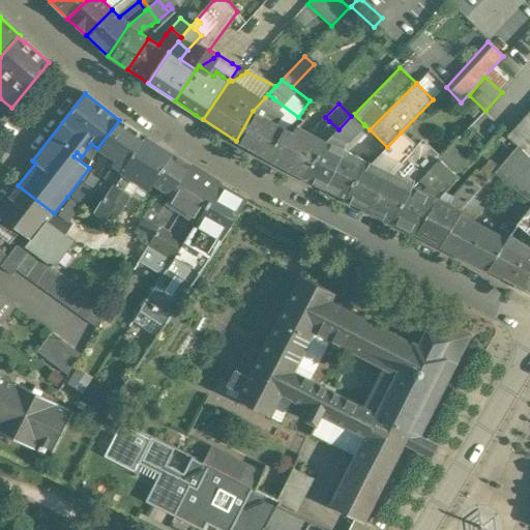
[(289,131),(253,111),(236,141),(271,162),(271,160),(289,131)]
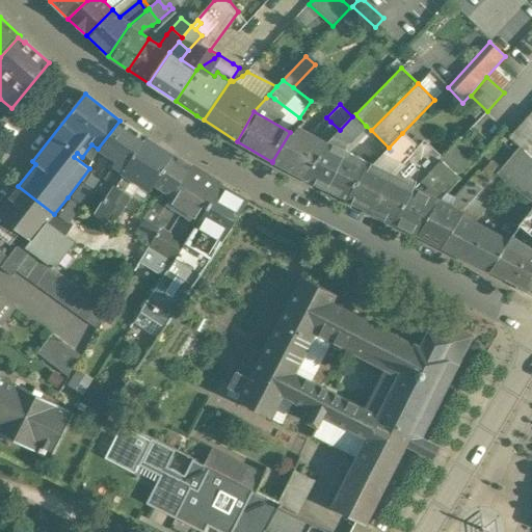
[(531,111),(525,120),(526,120),(510,137),(520,147),(521,147),(530,156),(531,154),(531,111)]
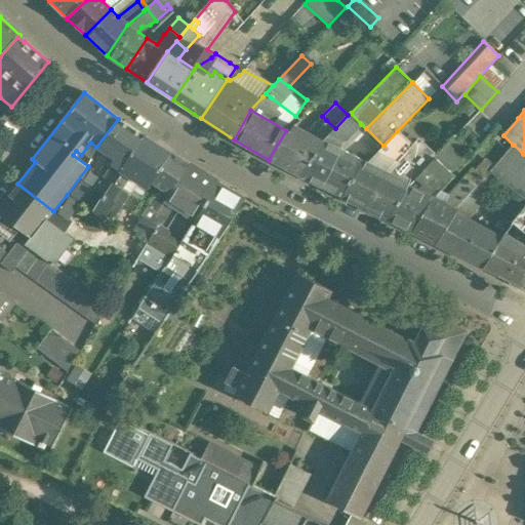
[(322,140),(300,176),(322,188),(345,152),(331,145),(337,138),(339,140),(346,139),(361,124),(351,113),(348,115),(335,128),(322,140)]
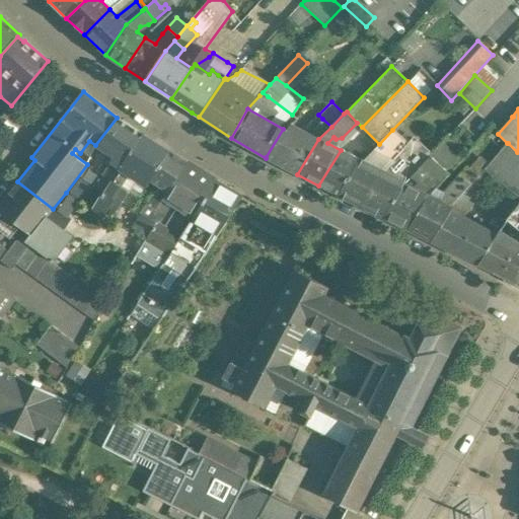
[(108,155),(97,171),(90,167),(82,178),(93,186),(82,203),(93,210),(143,135),(143,134),(117,118),(95,145),(108,155)]
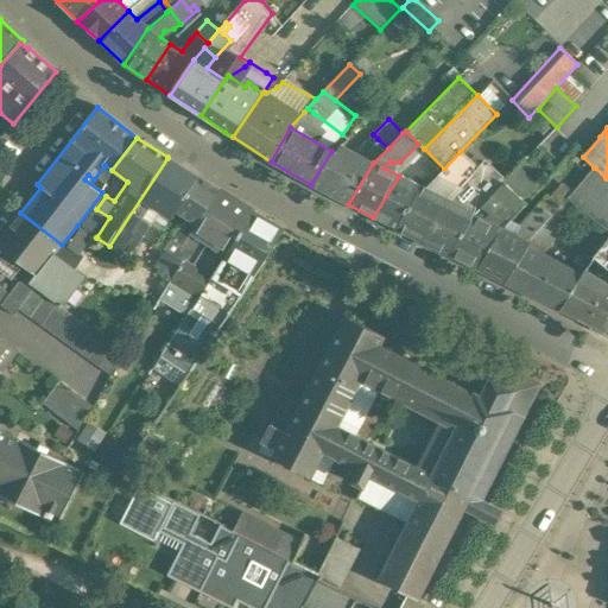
[(362,157),(336,143),(331,151),(311,184),(311,185),(348,204),(373,163),(388,149),(378,139),(362,157)]
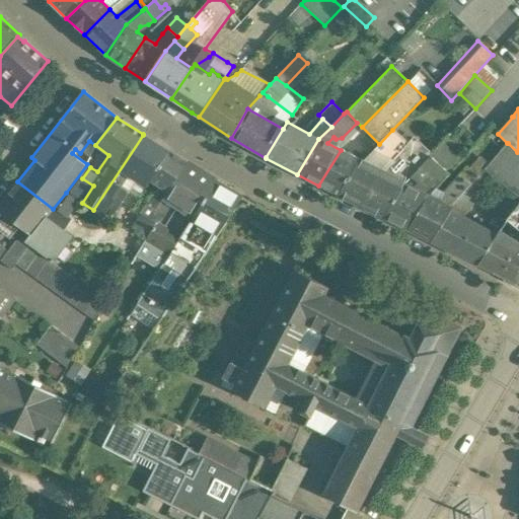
[(408,144),(392,130),(379,144),(363,161),(361,160),(338,195),(360,206),(381,170),(406,182),(431,156),(412,139),(408,144)]
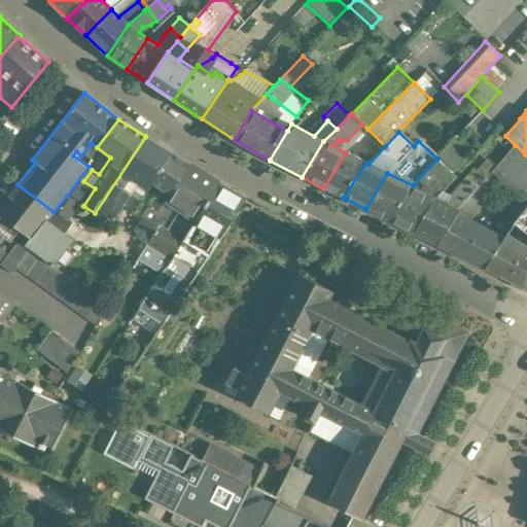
[(145,137),(95,213),(112,224),(132,195),(123,188),(131,177),(148,189),(152,183),(171,153),(145,136),(145,137)]
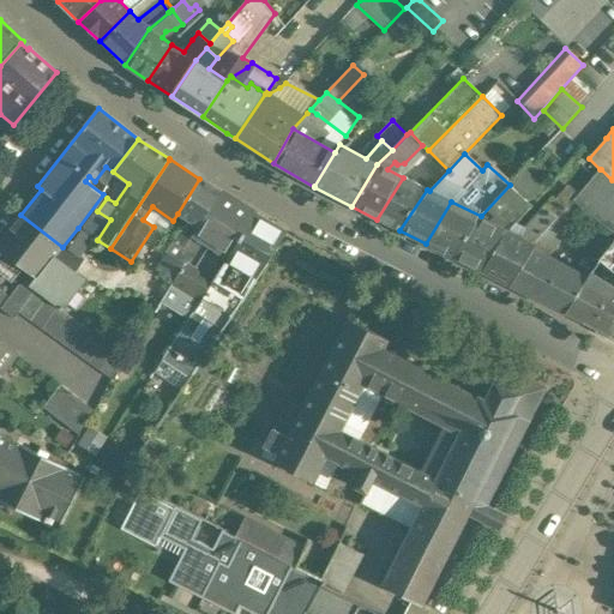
[(481,216),(480,217),(506,230),(546,187),(525,168),(510,185),(481,216)]
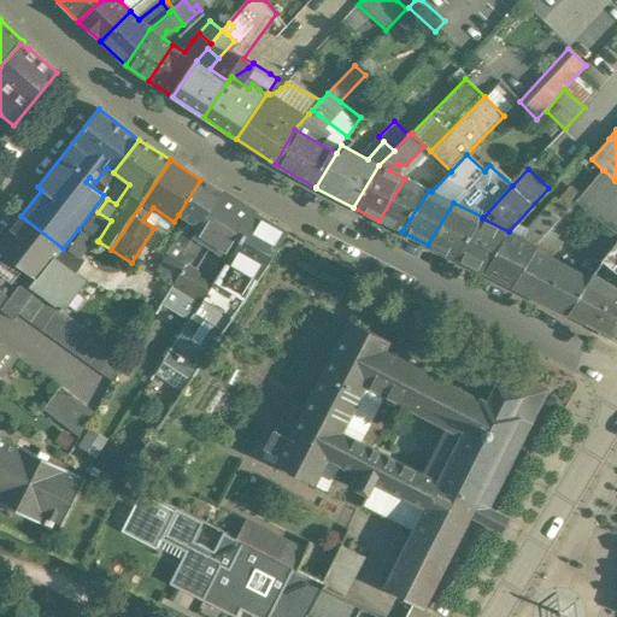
[(616,182),(615,181),(604,170),(603,170),(575,203),(610,230),(616,236),(616,182)]
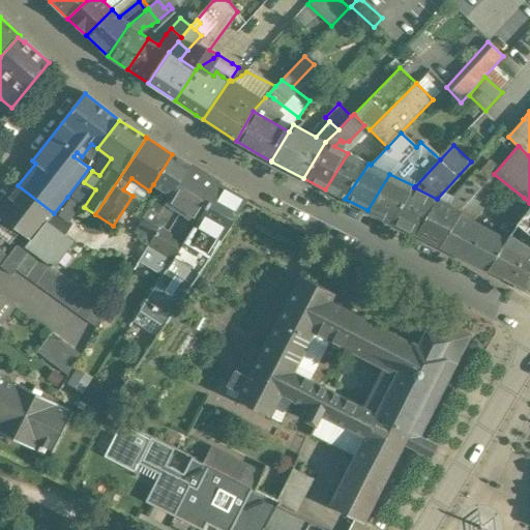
[(348,153),(325,189),(345,199),(369,164),(348,153)]
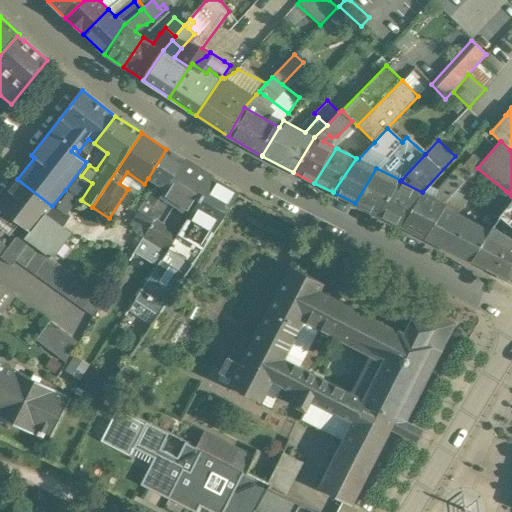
[(183,160),(166,149),(148,178),(159,184),(154,192),(151,191),(138,211),(154,220),(156,216),(150,212),(183,160)]
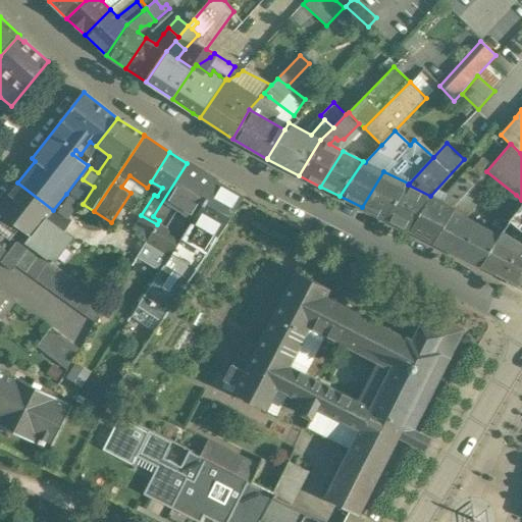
[(217,181),(188,163),(187,163),(153,216),(159,220),(160,220),(166,224),(178,207),(195,218),(196,218),(217,183),(217,181)]
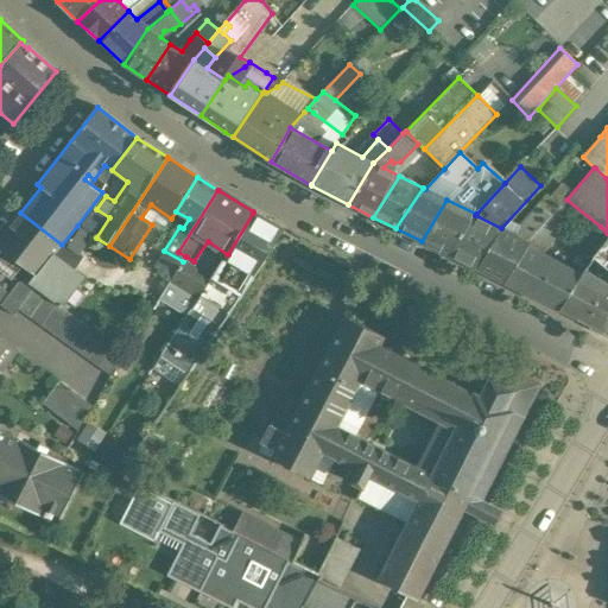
[(102,192),(77,226),(96,238),(109,217),(96,209),(106,196),(102,192)]
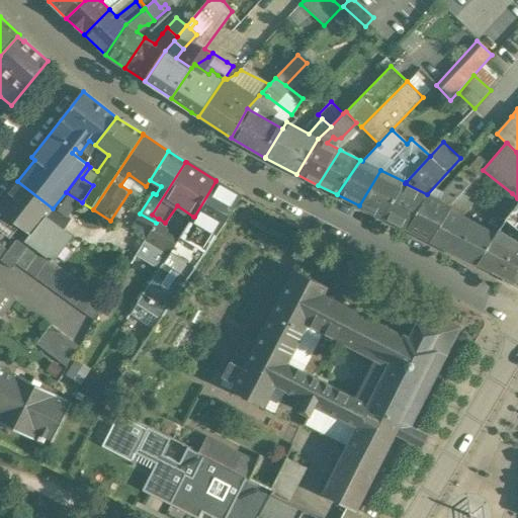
[(477,177),(464,166),(458,173),(470,183),(475,179),(477,177)]
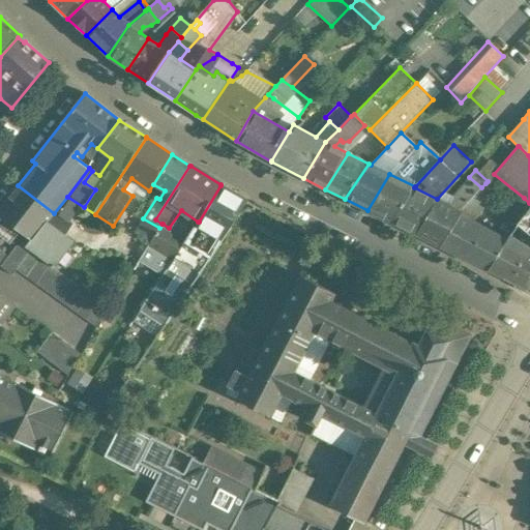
[(415,186),(389,174),(367,210),(392,223),(414,187),(415,186)]
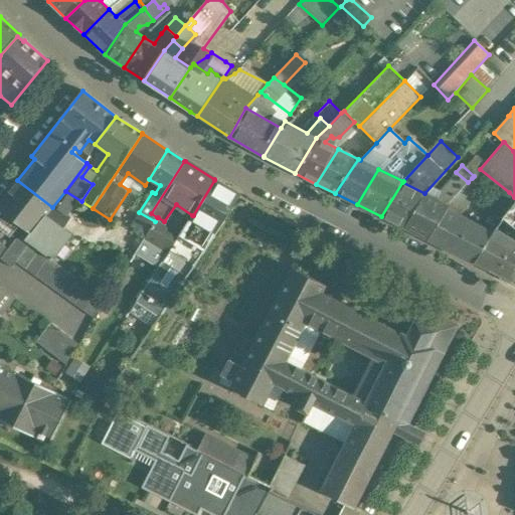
[(456,172),(442,187),(443,195),(440,201),(449,205),(461,191),(468,182),(456,172)]
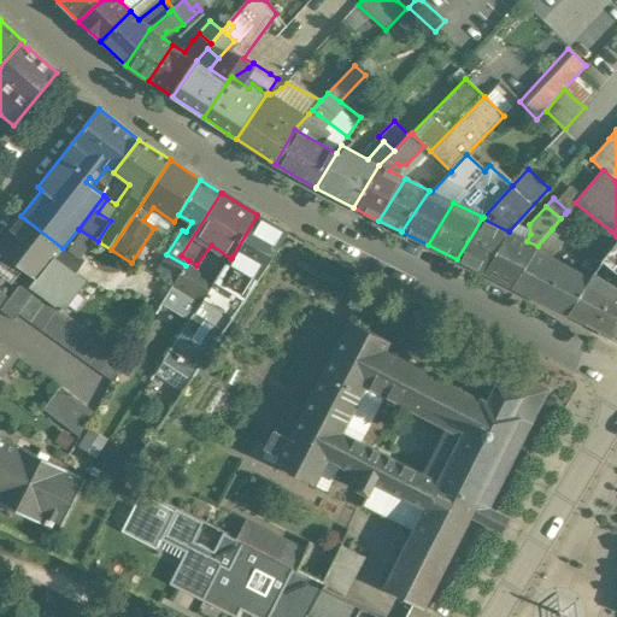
[(560,218),(552,229),(559,235),(574,219),(565,213),(560,218)]
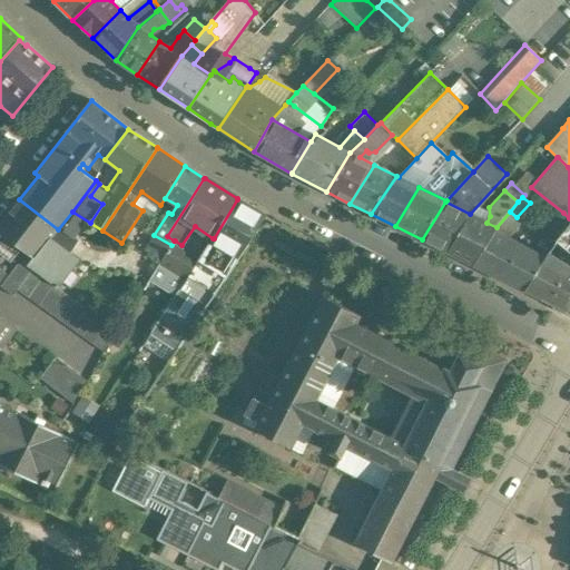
[(58,229),(19,199),(0,224),(0,233),(33,258),(35,259),(49,241),(58,229)]
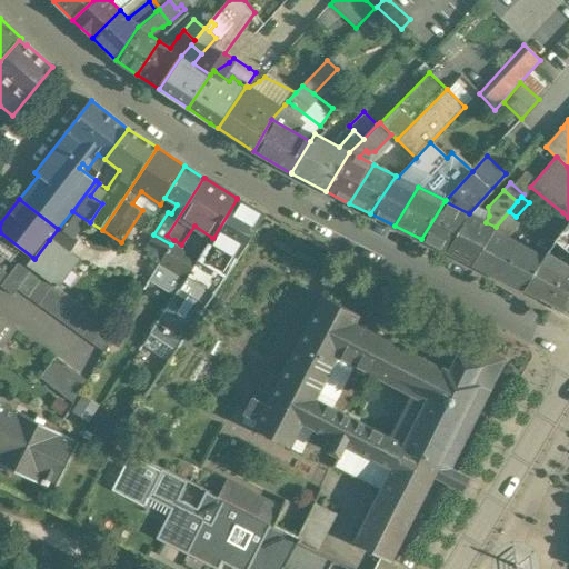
[(266,215),(237,199),(213,238),(212,238),(200,256),(199,258),(226,275),(266,215)]
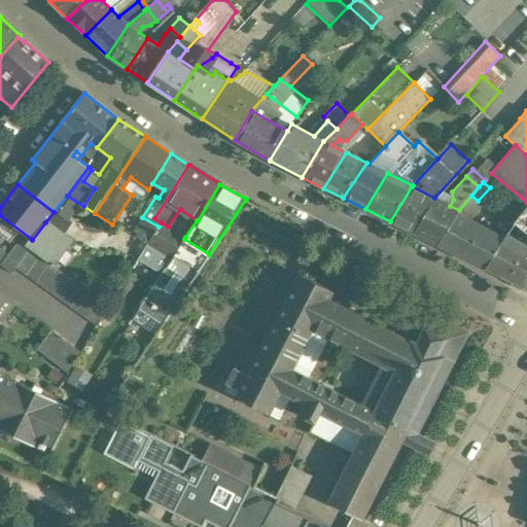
[(412,186),(390,221),(414,234),(434,198),(412,186)]
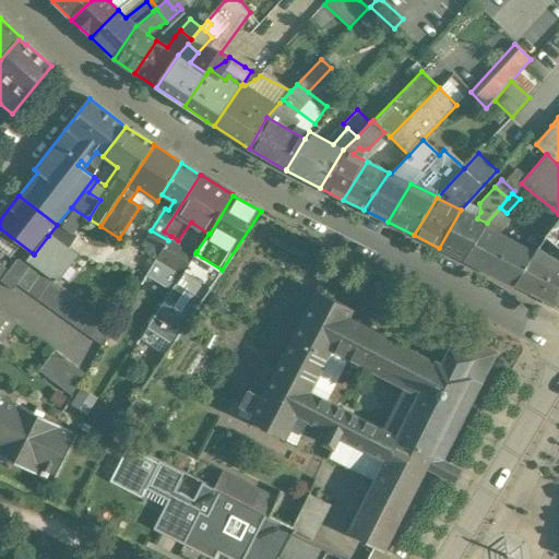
[(500,207),(487,223),(485,226),(492,230),(507,213),(500,207)]
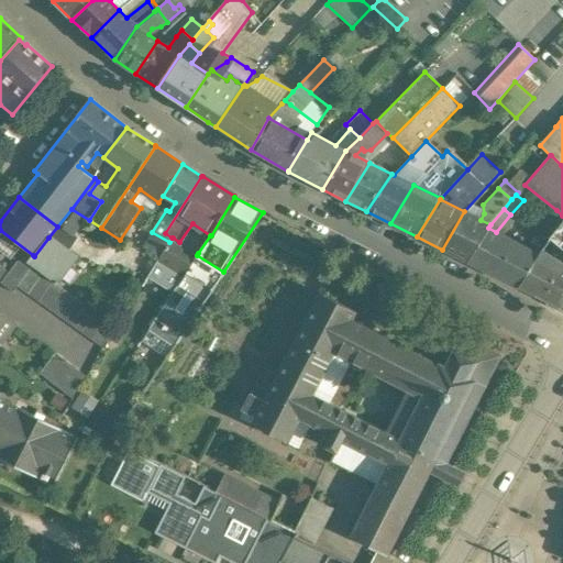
[(562,216),(556,210),(540,230),(551,238),(554,232),(554,231),(562,220),(562,216)]
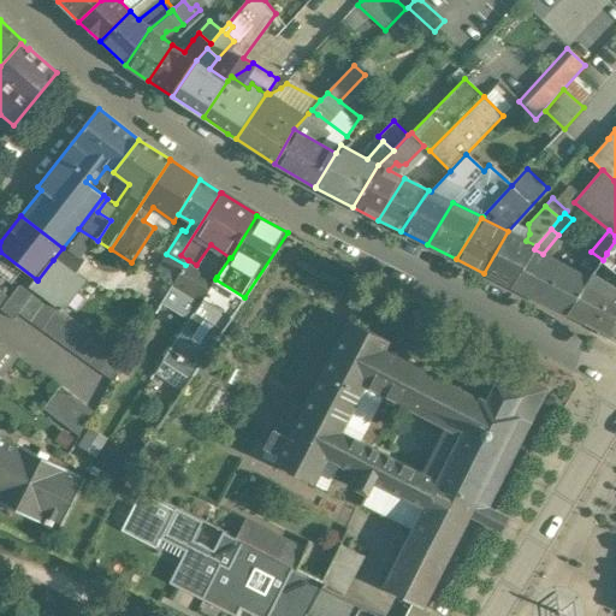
[(526,241),(508,231),(484,273),(511,286),(534,249),(537,246),(526,241)]
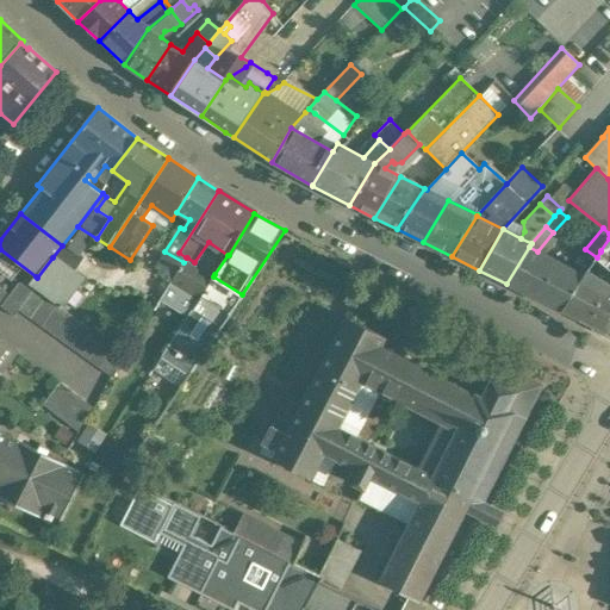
[(85,259),(62,246),(53,257),(74,273),(85,259)]
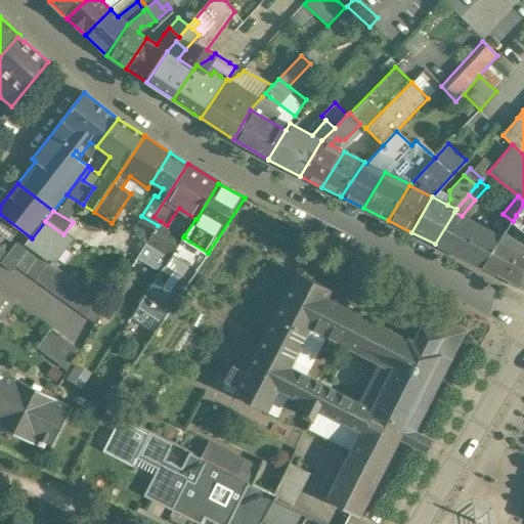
[(462,216),(454,212),(435,244),(482,268),(501,237),(491,231),(462,216)]
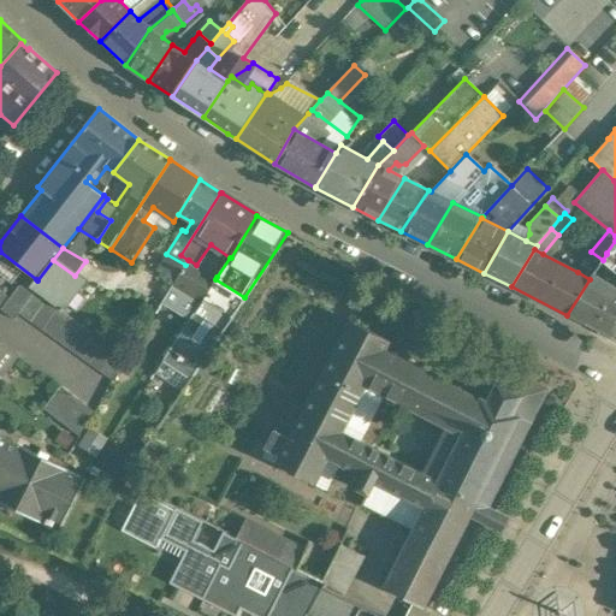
[(603,260),(591,252),(578,272),(590,279),(593,274),(603,260)]
